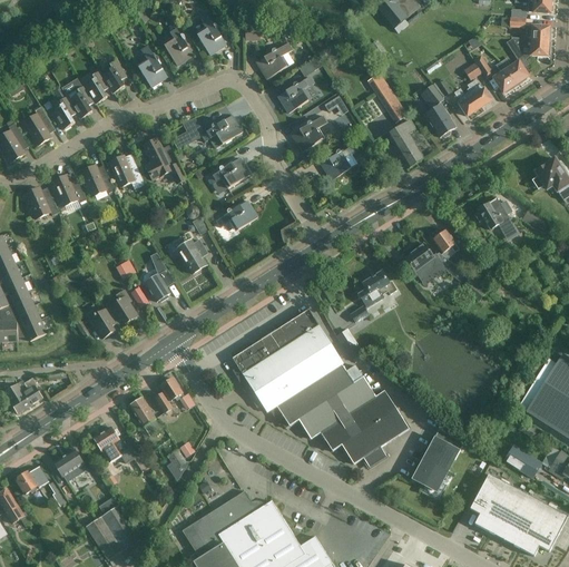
[(378,0),(372,6),(392,29),(394,27),(398,31),(408,22),(404,18),(411,12),(419,6),(414,0),(378,0)]
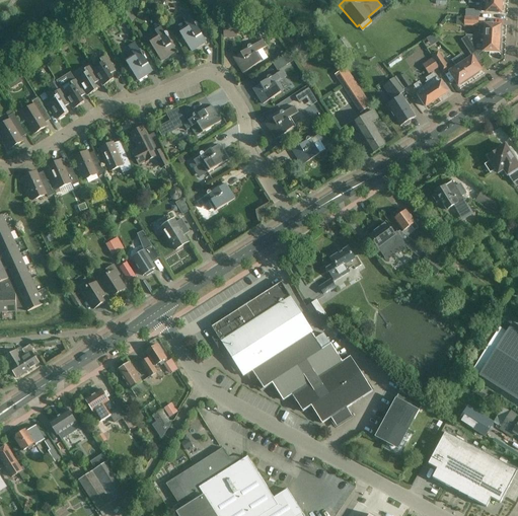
[(500,11),(501,0),(468,0),(468,1),(481,2),(479,9),(485,10),(500,11)]
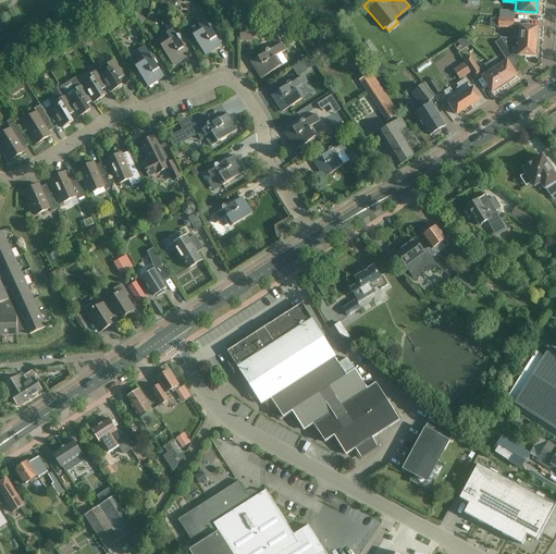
[(201,12),(195,16),(201,27),(193,34),(205,52),(221,42),(211,27),(212,25),(211,24),(210,23),(208,23),(201,12)]
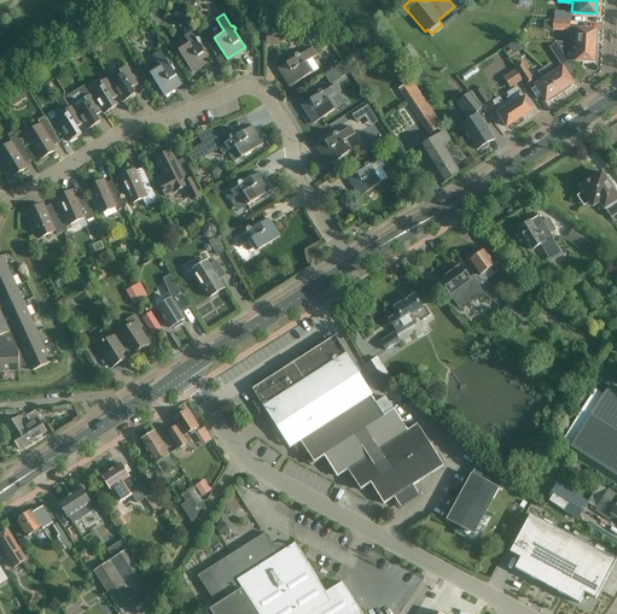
[(552,17),(552,27),(569,28),(569,18),(552,17)]
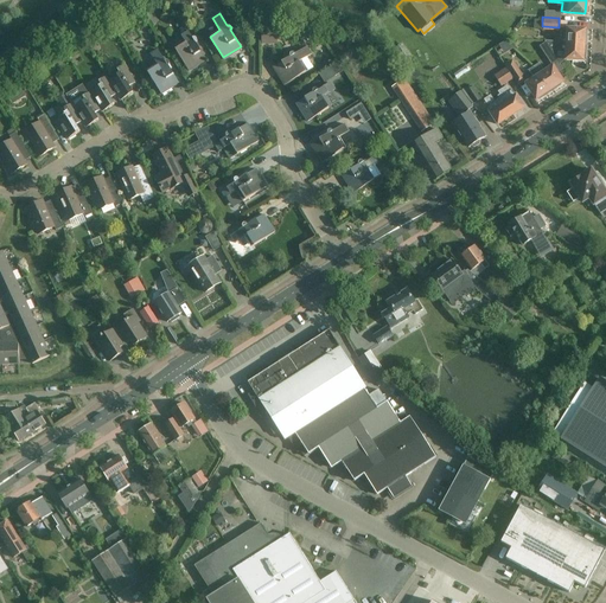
[(307,23),(300,27),(306,37),(314,32),(307,23)]
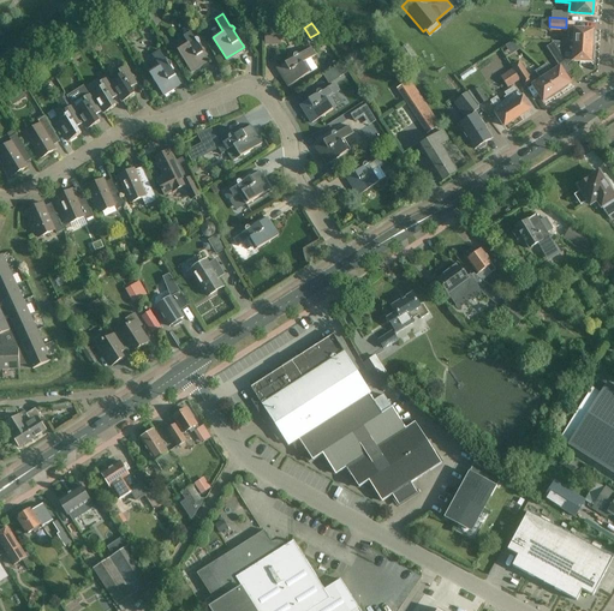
[(195,36),(194,36),(186,25),(179,29),(188,42),(177,48),(190,70),(208,58),(197,41),(198,40),(198,37),(196,36),(195,36)]
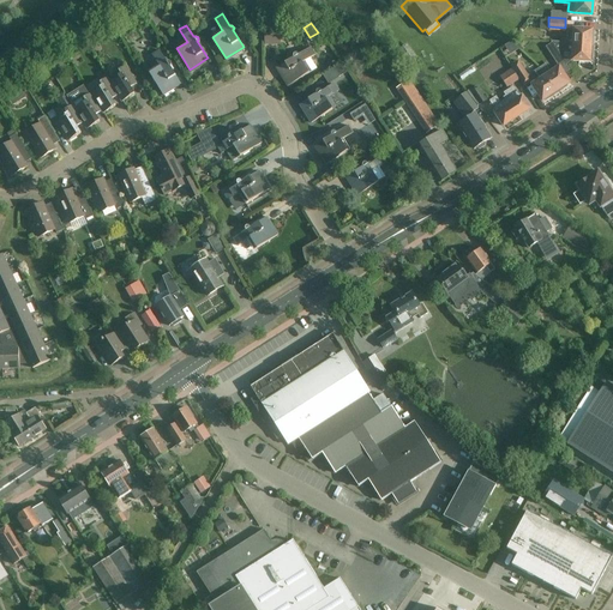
[(559,41),(590,43),(592,28),(568,25),(566,36),(559,36),(559,40),(559,41)]
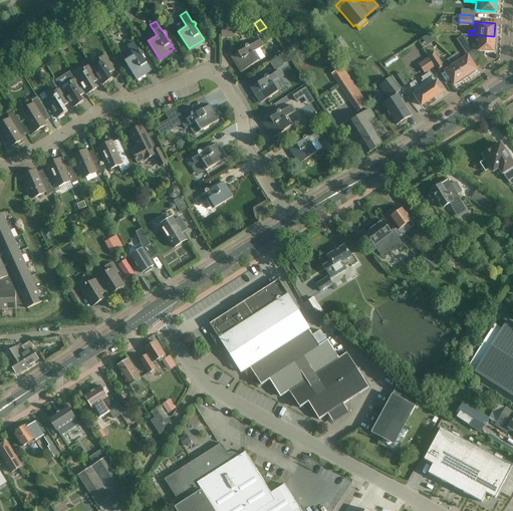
[(233,22),(220,22),(220,35),(227,35),(234,35),(234,31),(233,22)]
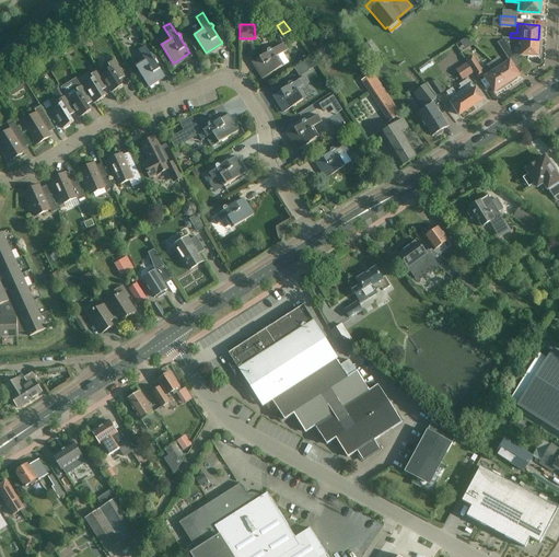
[(377,49),(367,34),(365,35),(364,33),(362,34),(362,33),(357,37),(361,44),(370,55),(377,49)]
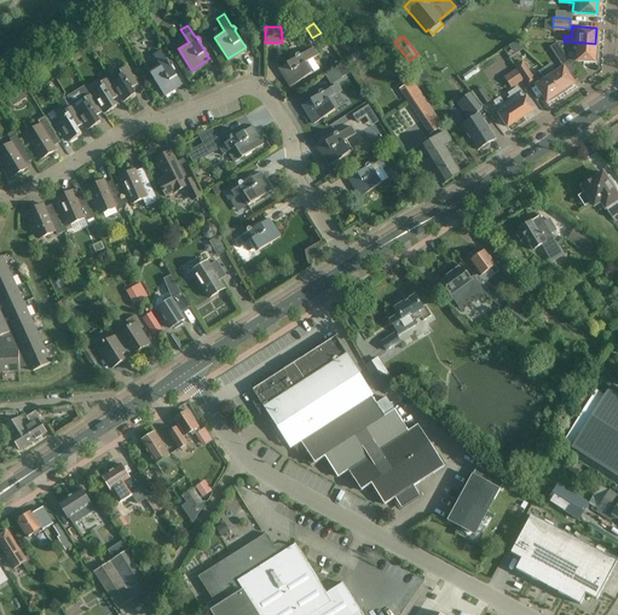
[(565,54),(570,63),(576,58),(594,59),(595,44),(564,41),(564,40),(555,40),(565,54)]
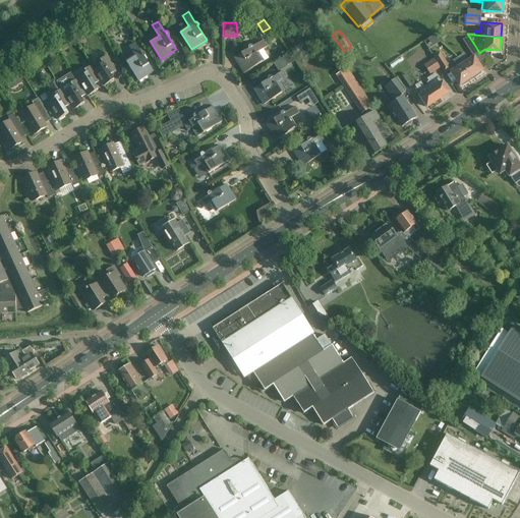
[(248,47),(233,56),(243,71),(251,65),(262,59),(268,56),(262,46),(266,44),(262,38),(251,45),(251,44),(250,44),(249,44),(248,44),(247,45),(247,46),(247,47),(248,47)]
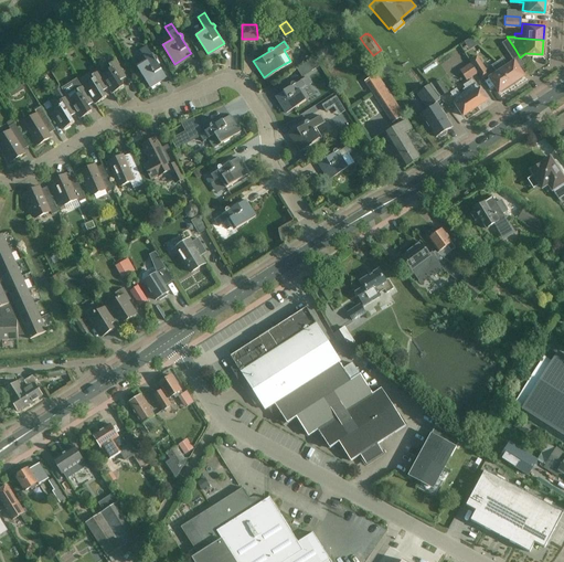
[(153,55),(152,55),(146,44),(140,49),(148,60),(137,66),(149,85),(166,75),(156,60),(157,57),(157,55),(155,54),(153,55)]
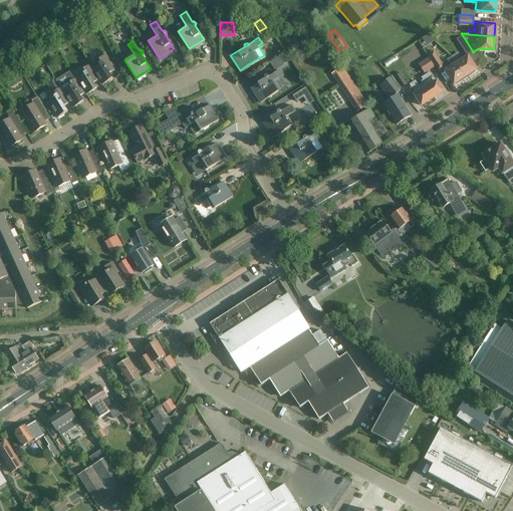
[(451,54),(464,74),(476,67),(471,59),(476,56),(473,52),(469,45),(464,48),(467,54),(460,58),(456,51),(451,54)]
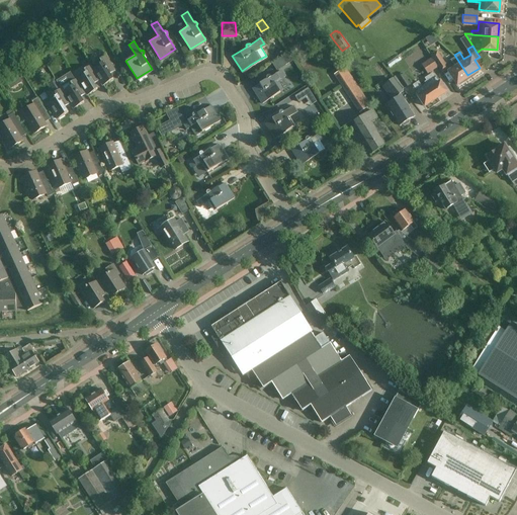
[(429,53),(431,56),(437,65),(440,69),(446,65),(436,49),(429,53)]
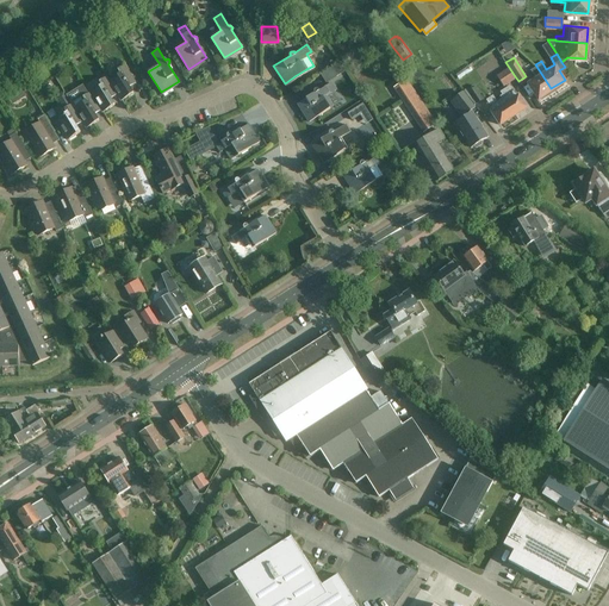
[(55,60),(49,64),(54,73),(61,68),(55,60)]
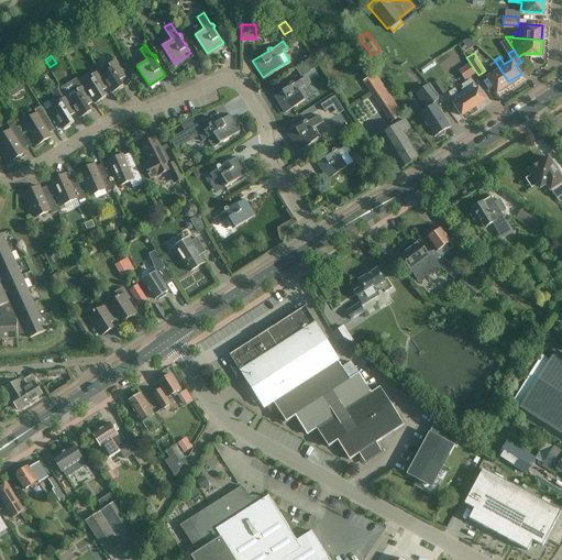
[(312,55),(295,67),(300,75),(318,64),(312,55)]
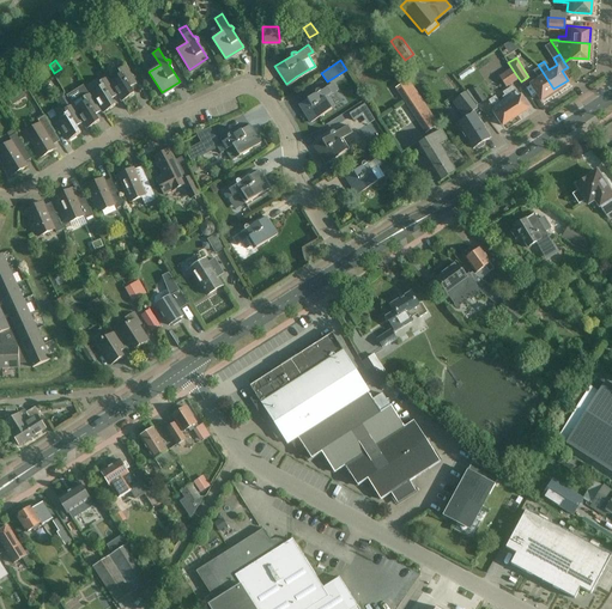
[(120,69),(107,78),(114,89),(121,99),(133,91),(126,80),(133,77),(123,62),(117,66),(120,69)]
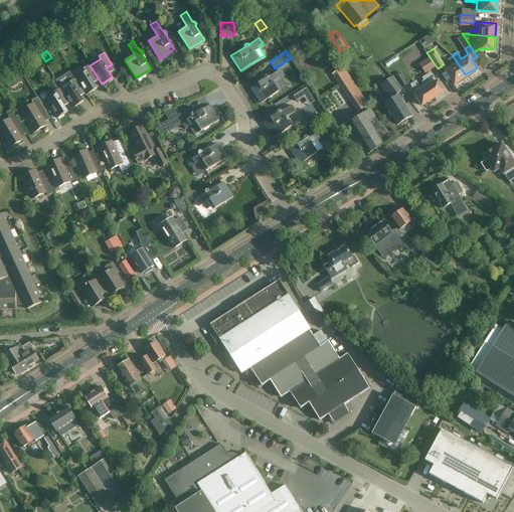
[(445,68),(448,73),(454,82),(465,74),(452,54),(447,57),(452,64),(445,68)]
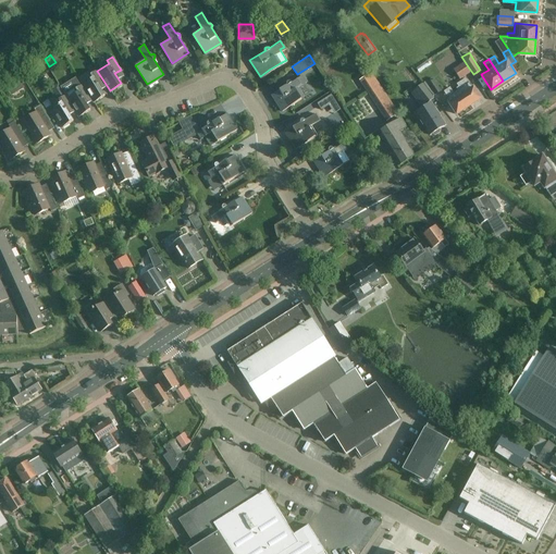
[(470,70),(464,60),(453,66),(459,76),(470,70)]
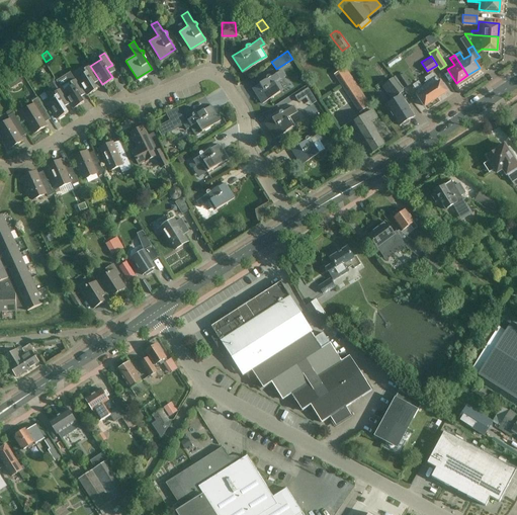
[(85,70),(75,76),(82,87),(86,93),(97,87),(91,78),(96,75),(90,66),(89,63),(83,67),(85,70)]
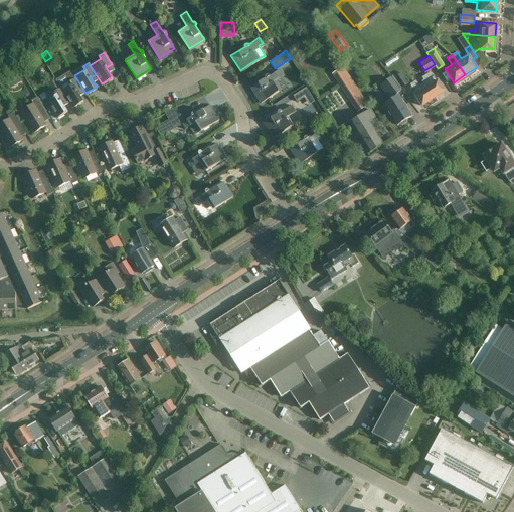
[(367,103),(342,64),(331,71),(356,110),(367,103)]
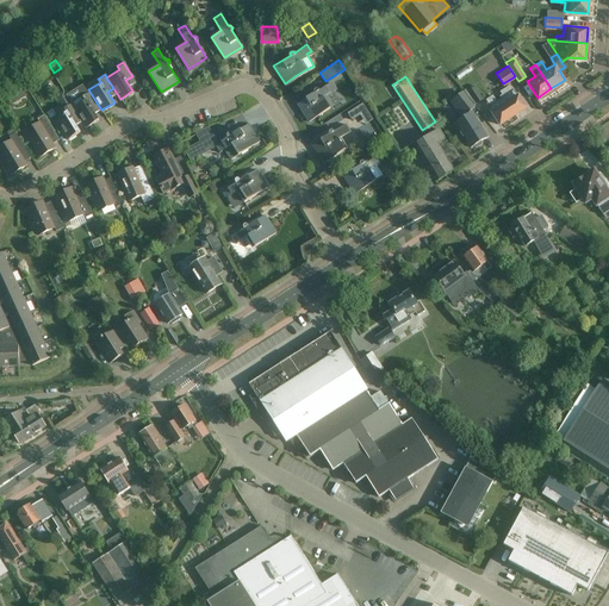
[(314,91),(297,101),(308,119),(318,113),(329,106),(322,94),(333,88),(335,87),(330,80),(318,88),(316,87),(315,87),(314,89),(314,91)]
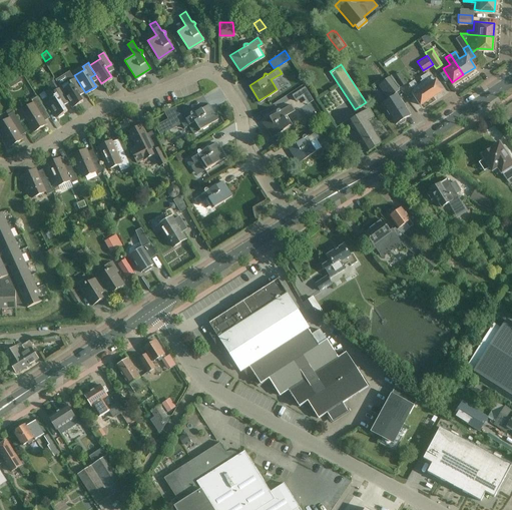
[(429,86),(434,94),(441,88),(436,80),(432,73),(431,74),(428,69),(420,75),(422,77),(420,79),(421,80),(417,83),(422,91),(429,86)]
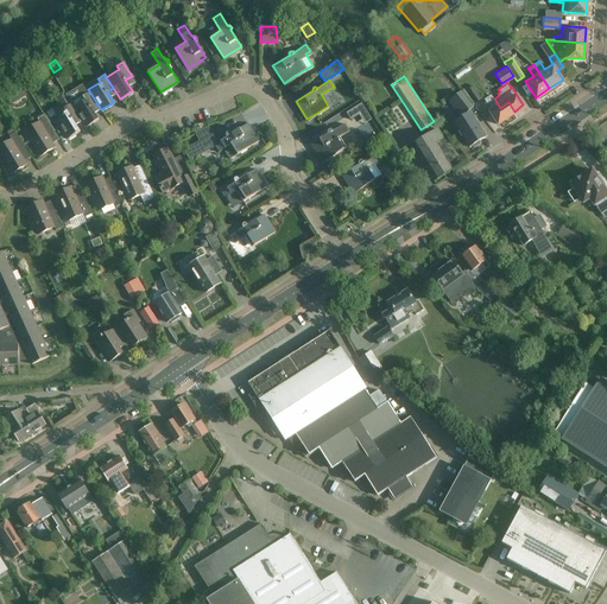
[(474,84),(467,89),(463,91),(473,102),(481,96),(474,84)]
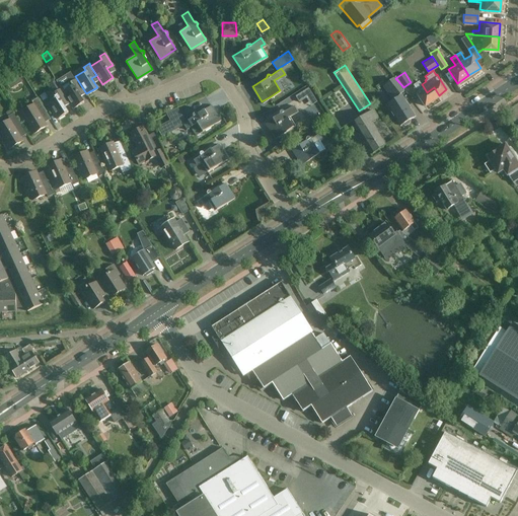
[(393,75),(381,84),(391,97),(403,89),(393,75)]
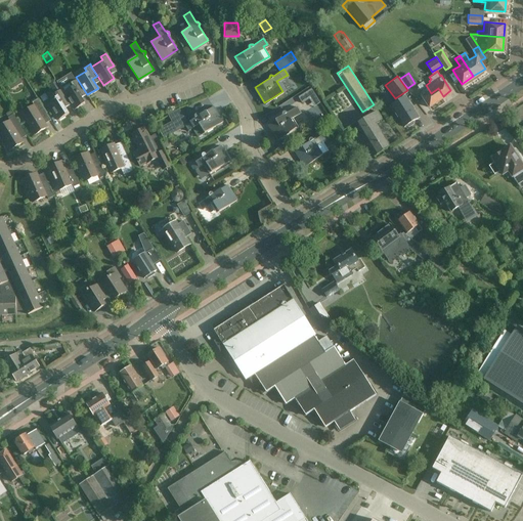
[(46,100),(52,110),(57,118),(69,112),(62,101),(68,98),(62,90),(53,77),(47,80),(56,94),(46,100)]
